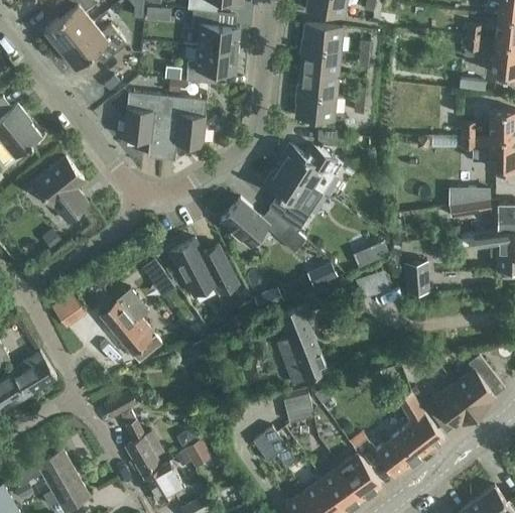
[(45,30),(60,48),(94,22),(85,11),(94,4),(94,0),(60,0),(56,4),(65,14),(45,30)]
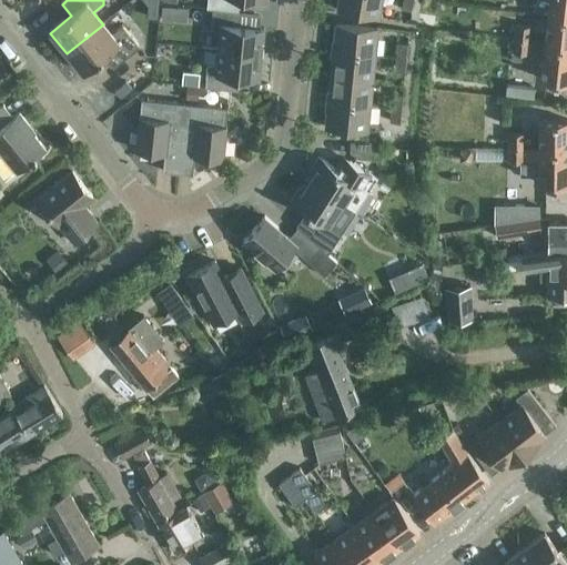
[(213,11),(236,13),(239,13),(240,0),(247,0),(267,2),(266,0),(208,0),(206,10),(213,11)]
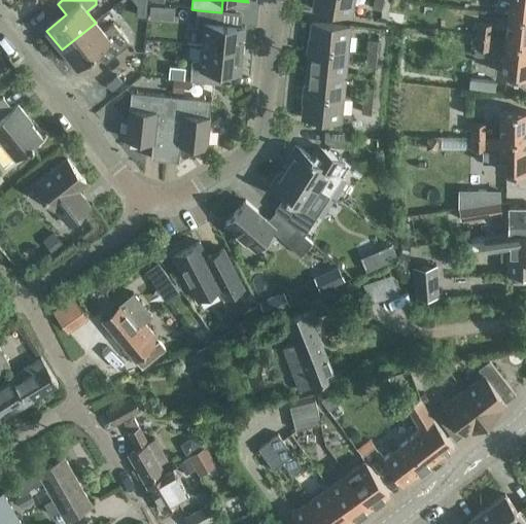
[(354,0),(315,0),(313,11),(351,18),(354,0)]
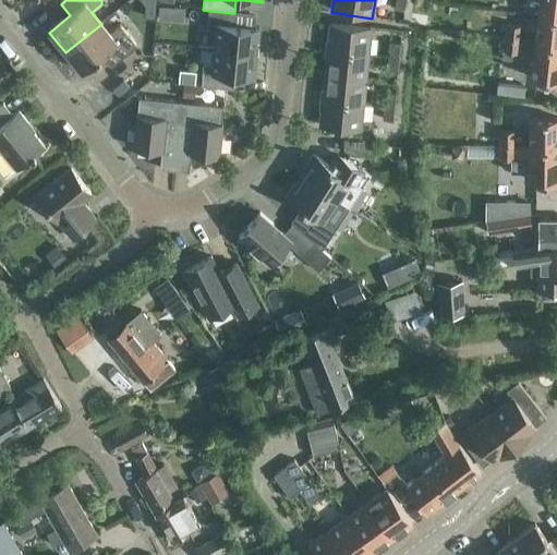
[(397,0),(396,11),(404,12),(407,0),(397,0)]
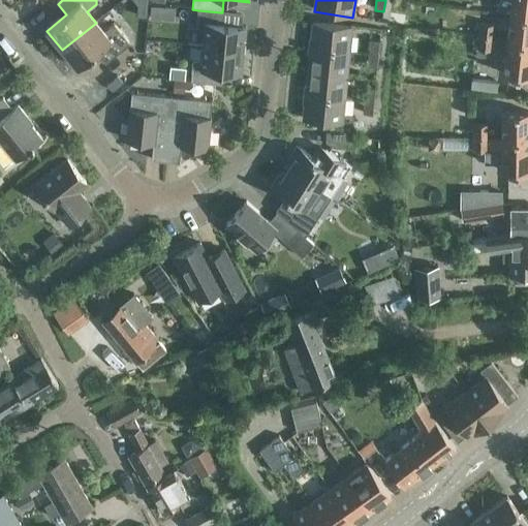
[(527,0),(511,0),(510,13),(527,14),(527,0)]
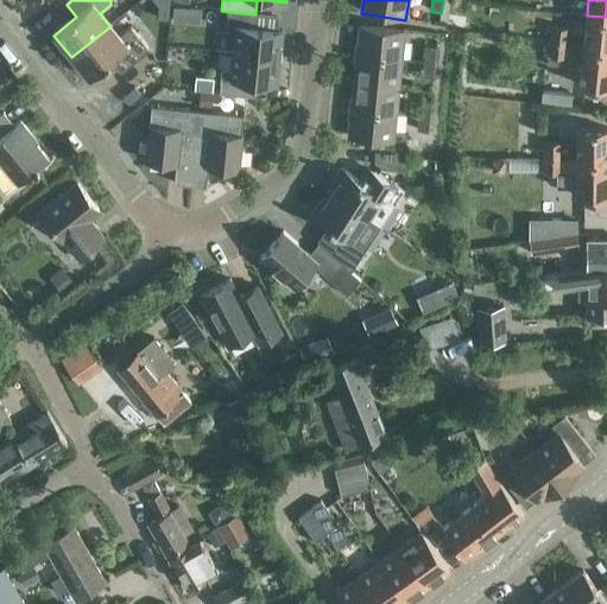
[(235,39),(233,55),(280,59),(283,32),(252,29),(253,14),(228,12),(226,36),(235,39)]
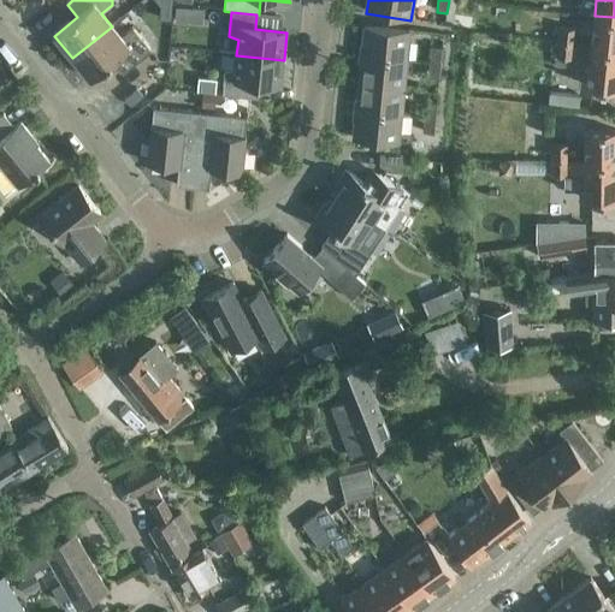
[(590,52),(614,54),(614,17),(595,16),(590,52)]
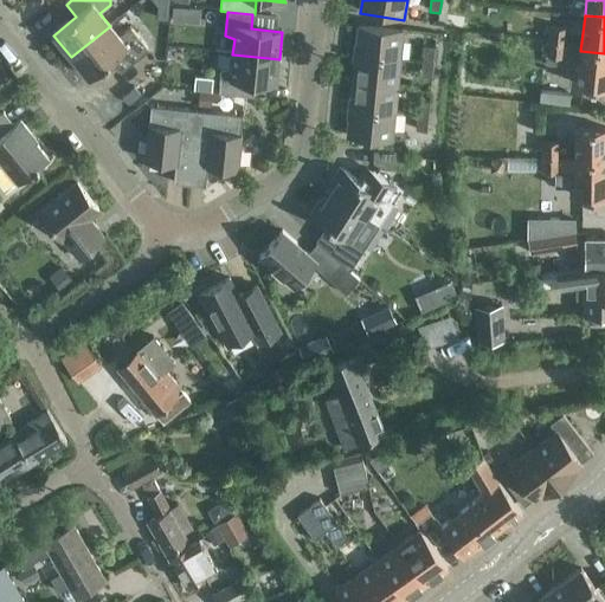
[(110,26),(71,57),(89,79),(111,62),(122,75),(149,52),(130,28),(120,38),(110,26)]
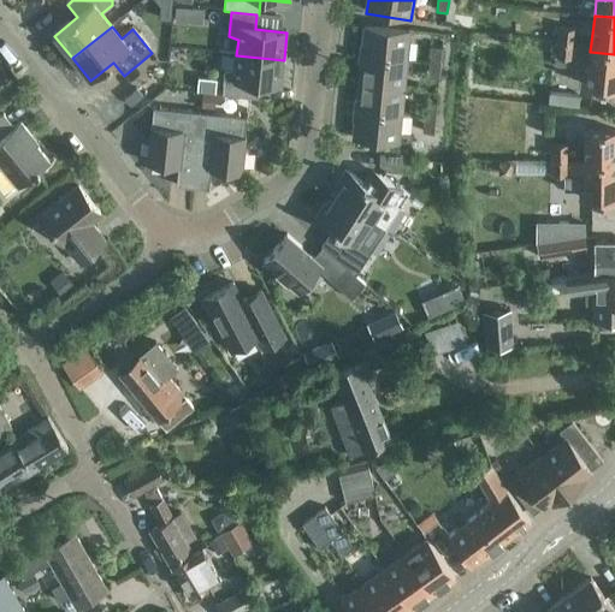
[(365,29),(362,58),(407,61),(409,33),(365,29)]
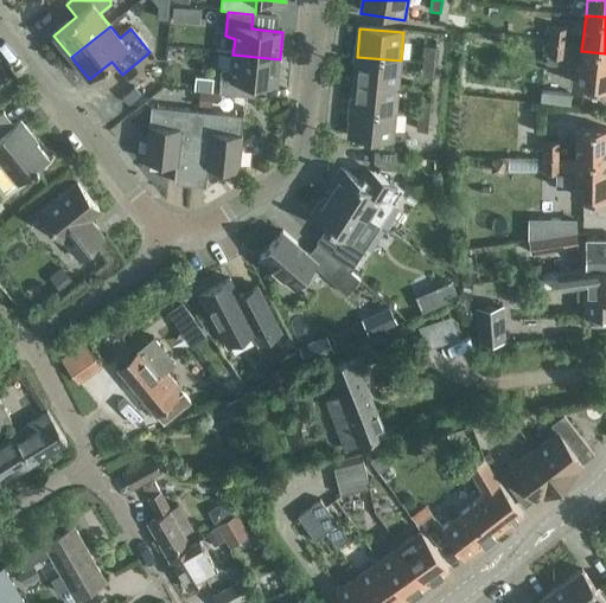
[(563,61),(567,31),(552,30),(548,58),(563,61)]
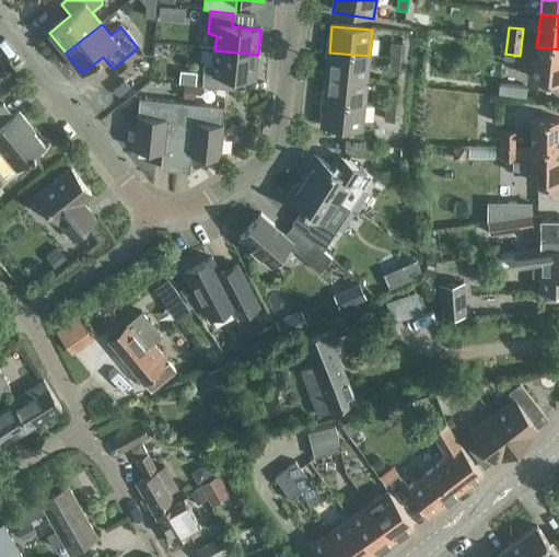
[(393,45),(389,72),(399,72),(403,45),(393,45)]
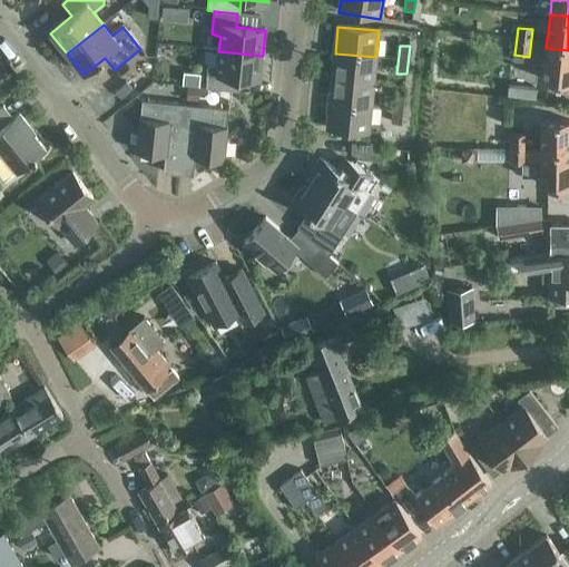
[(568,50),(546,48),(543,70),(550,71),(548,84),(568,86),(568,50)]
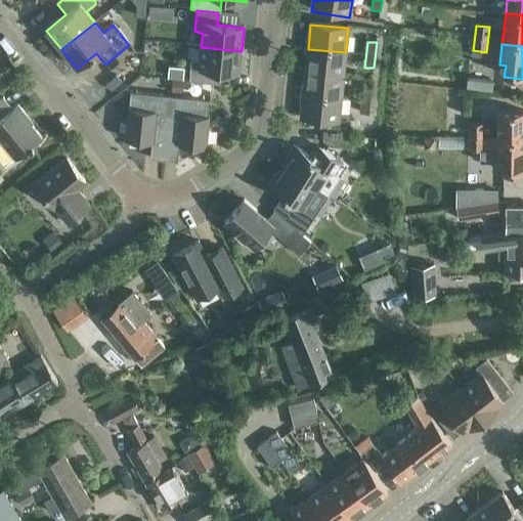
[(242,51),(201,47),(200,60),(191,61),(189,82),(216,85),(217,73),(240,75),(242,51)]
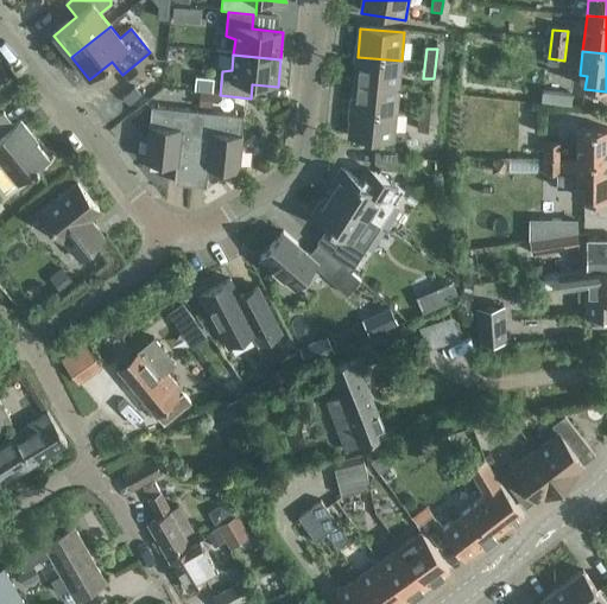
[(354,83),(399,88),(402,61),(358,57),(354,83)]
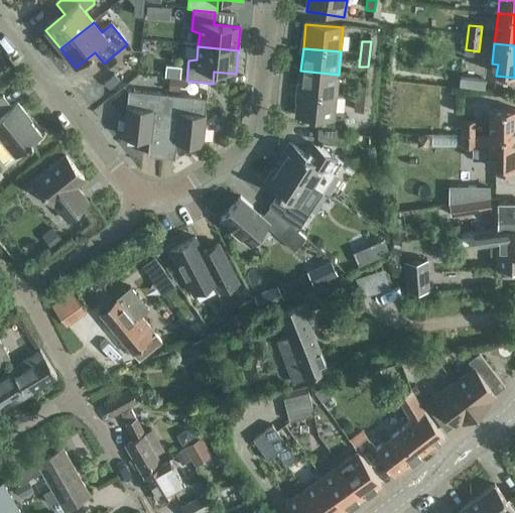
[(300,71),(298,94),(336,98),(339,75),(300,71)]
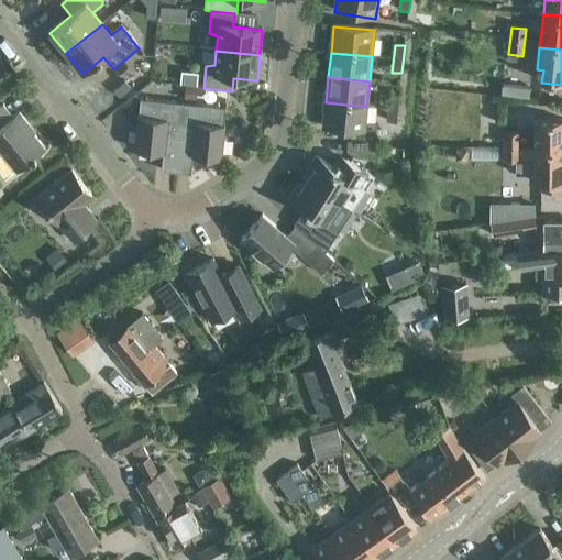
[(389,95),(387,123),(397,123),(399,96),(389,95)]
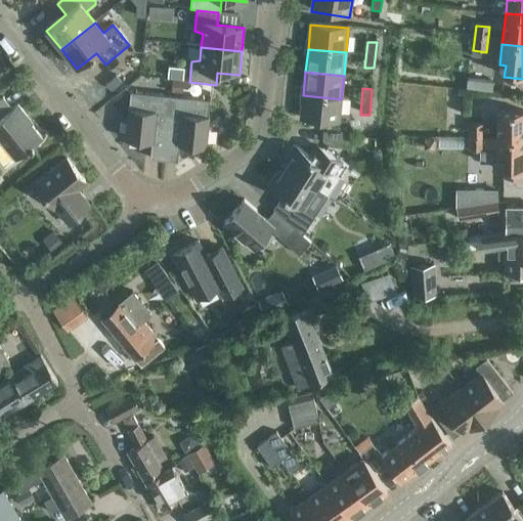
[(150,160),(164,161),(170,97),(131,93),(129,111),(128,111),(125,140),(151,142),(150,160)]
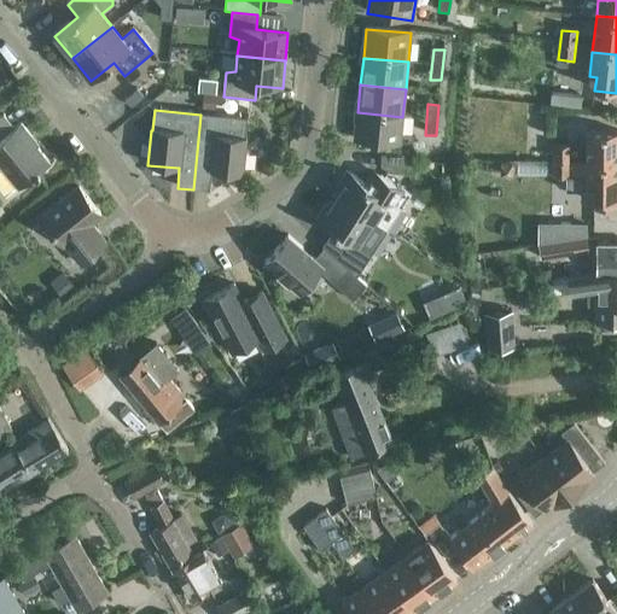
[(402,117),(358,112),(355,141),(400,146),(402,117)]
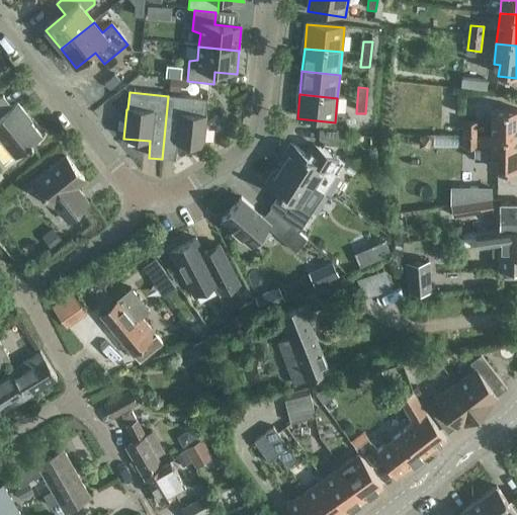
[(168,96),(162,159),(176,161),(177,144),(203,147),(206,116),(207,100),(168,96)]
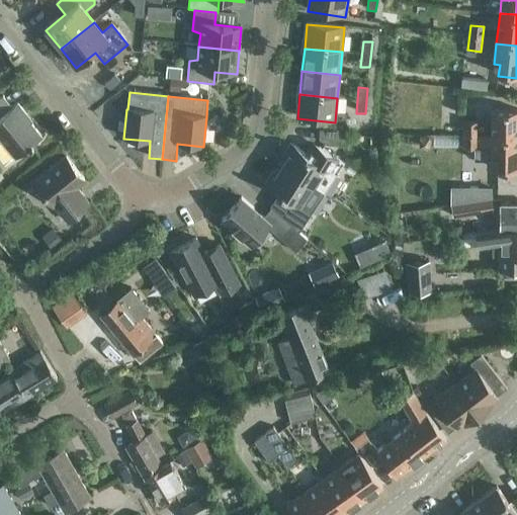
[(0,143),(0,159),(5,166),(14,158),(15,159),(41,138),(25,118),(27,116),(17,104),(12,108),(3,97),(0,99),(0,140),(2,142),(0,143)]
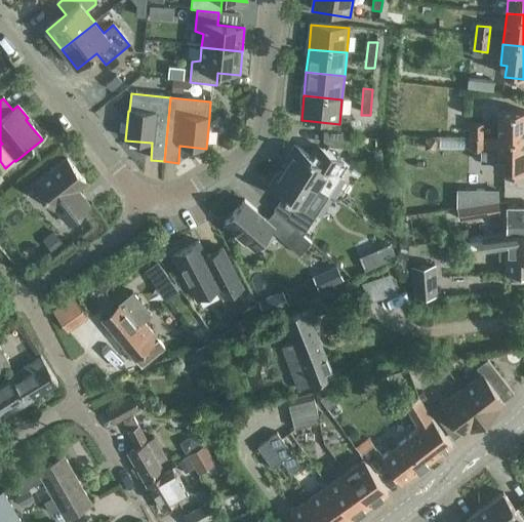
[(498,143),(523,144),(523,112),(498,113),(498,143)]
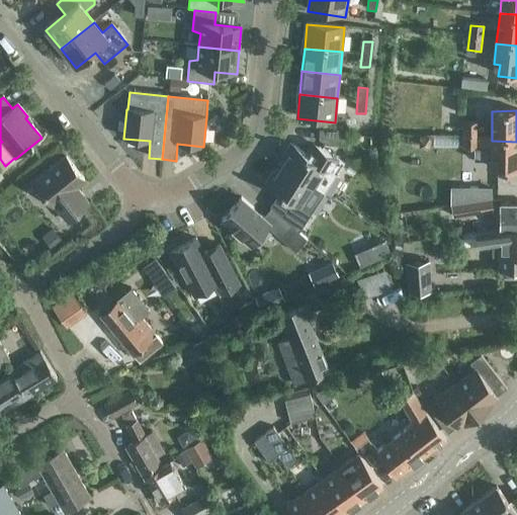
[(478,150),(478,125),(463,124),(463,150),(478,150)]
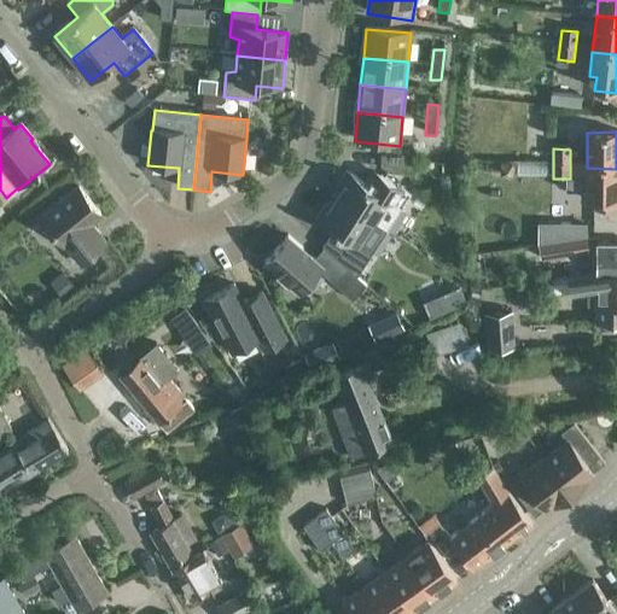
[(402,157),(383,155),(382,167),(401,169),(402,157)]
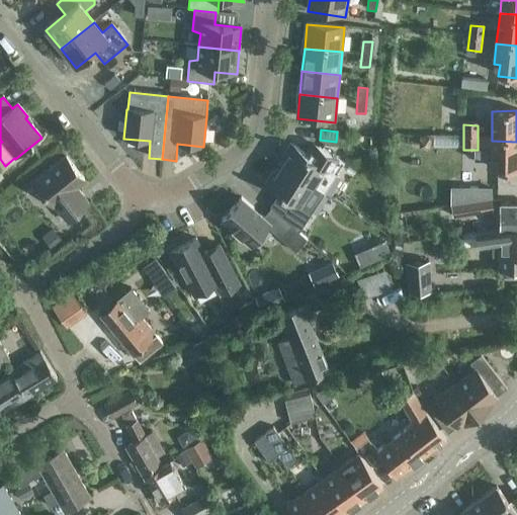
[(516,142),(492,141),(491,161),(497,161),(497,171),(516,172),(516,142)]
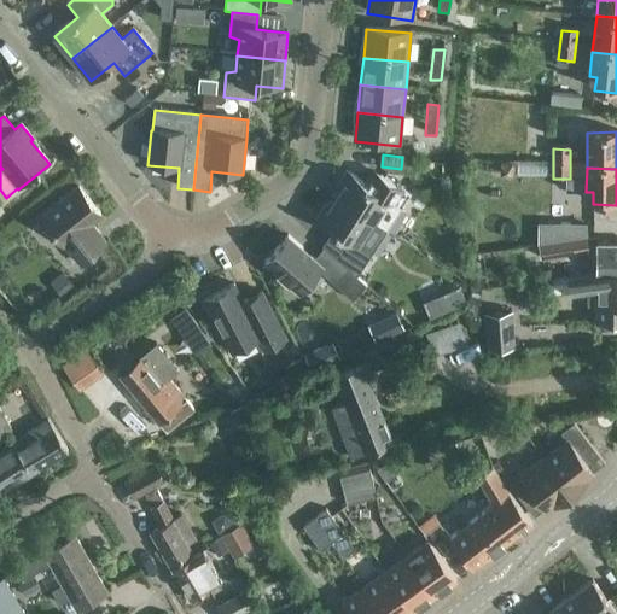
[(332,197),(376,224),(386,232),(411,196),(382,176),(373,189),(347,173),(332,197)]
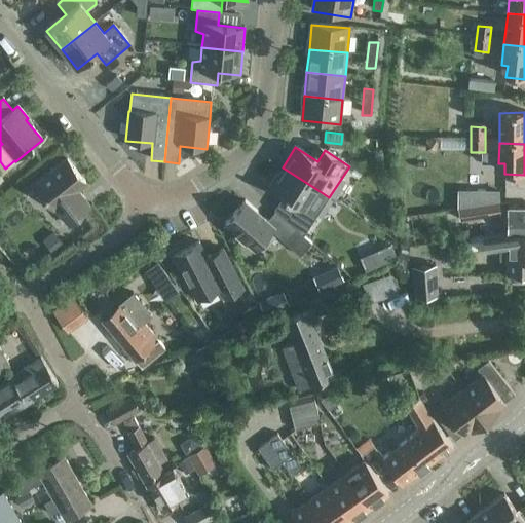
[(55,209),(69,224),(89,208),(77,191),(86,184),(67,160),(35,187),(53,210),(55,209)]
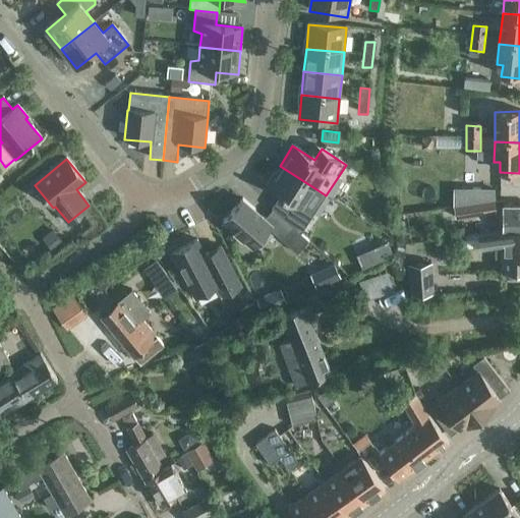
[(316,189),(280,166),(267,185),(288,199),(281,211),(306,226),(319,208),(308,200),(316,189)]
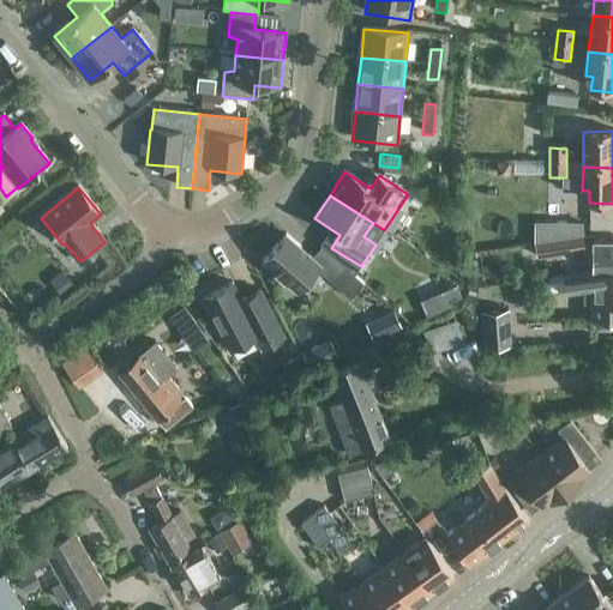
[(364,284),(347,270),(322,248),(312,259),(287,235),(263,263),(298,293),(317,271),(350,300),(364,284)]
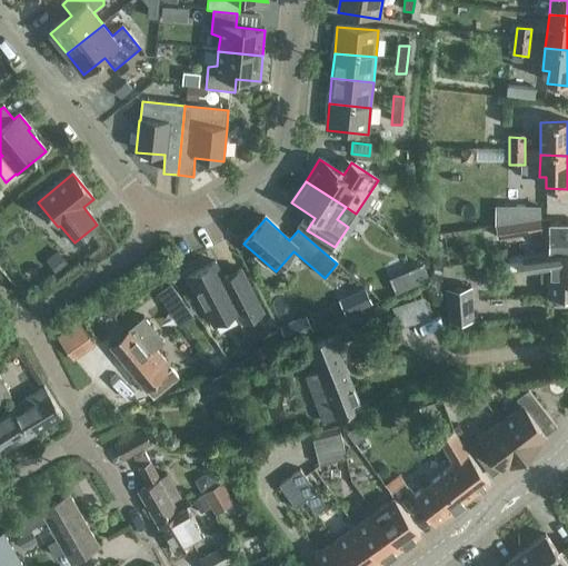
[(524,234),(524,235),(549,231),(549,254),(522,257),(522,258),(549,255),(567,254),(567,226),(549,226),(549,222),(542,224),(522,226),(522,224),(512,225),(514,235),(524,234)]
